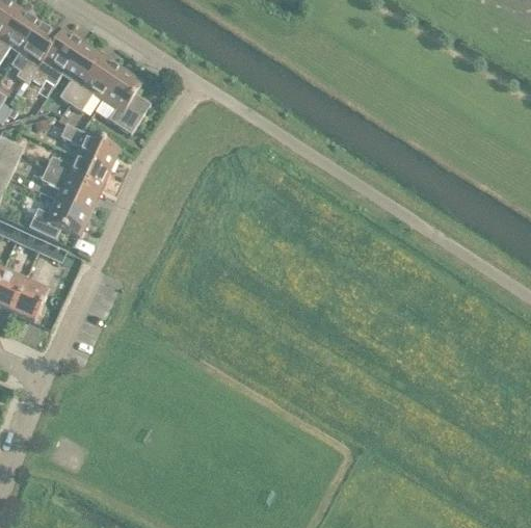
[(0,0),(0,35),(20,6),(9,0),(0,0)]
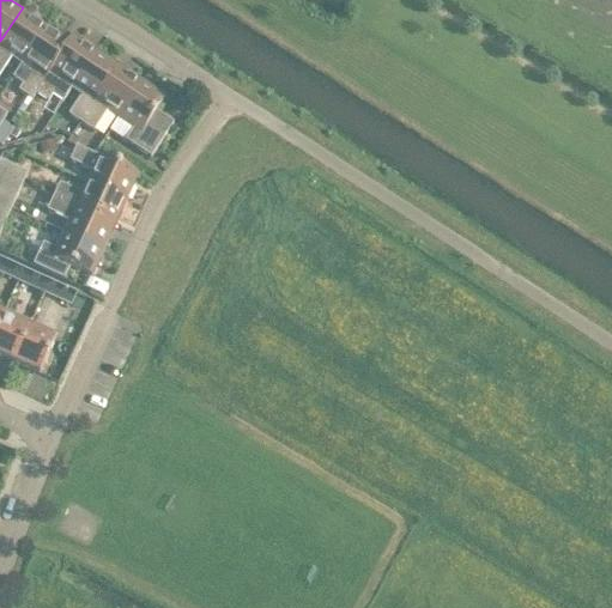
[(0,68),(12,52),(22,59),(46,23),(23,7),(0,41),(0,68)]
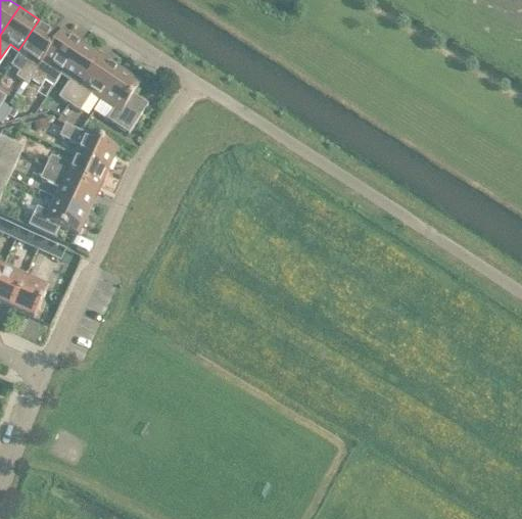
[(39,19),(18,50),(10,62),(19,67),(15,74),(28,81),(31,76),(30,76),(58,33),(58,32),(39,19)]
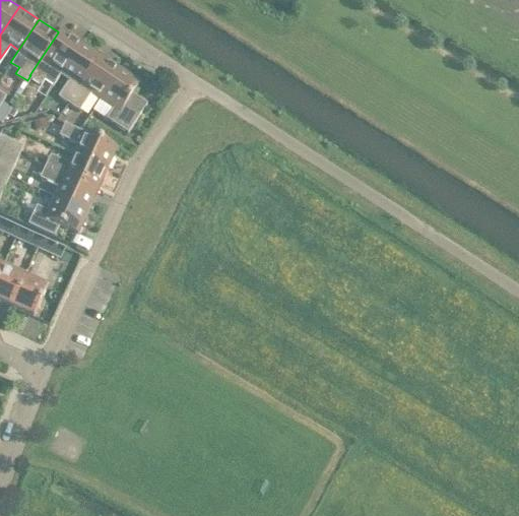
[(29,75),(30,75),(41,82),(45,77),(53,82),(61,71),(81,40),(61,26),(58,31),(58,33),(29,75)]
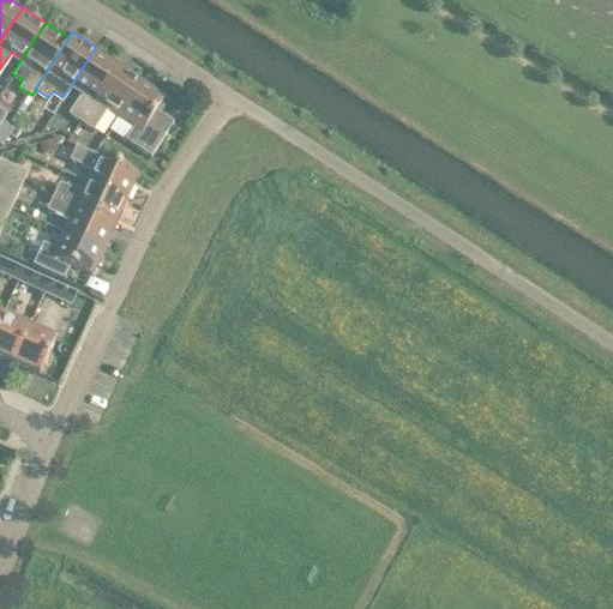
[(96,47),(72,84),(82,90),(68,110),(80,119),(119,62),(96,47)]
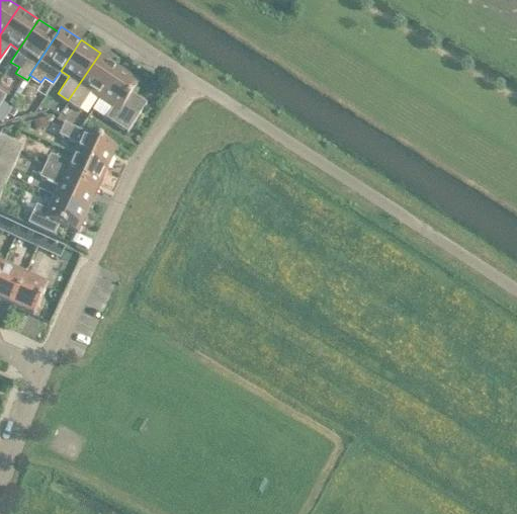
[(100,53),(68,100),(79,107),(90,90),(101,97),(121,67),(100,53)]
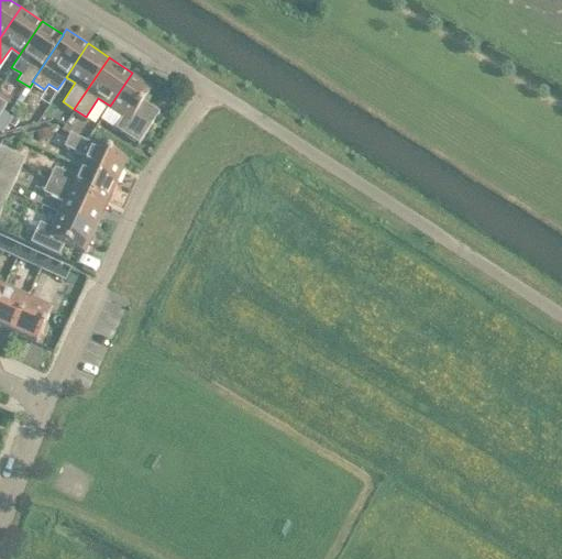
[(152,85),(132,73),(110,106),(122,114),(114,125),(139,141),(160,109),(143,98),(152,85)]
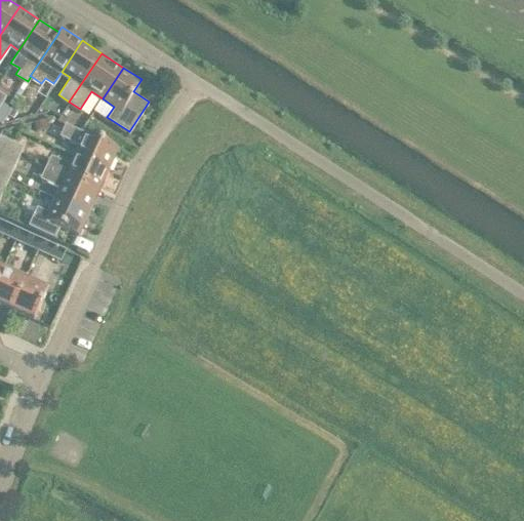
[(2,99),(0,103),(0,120),(1,121),(7,111),(11,106),(2,99)]
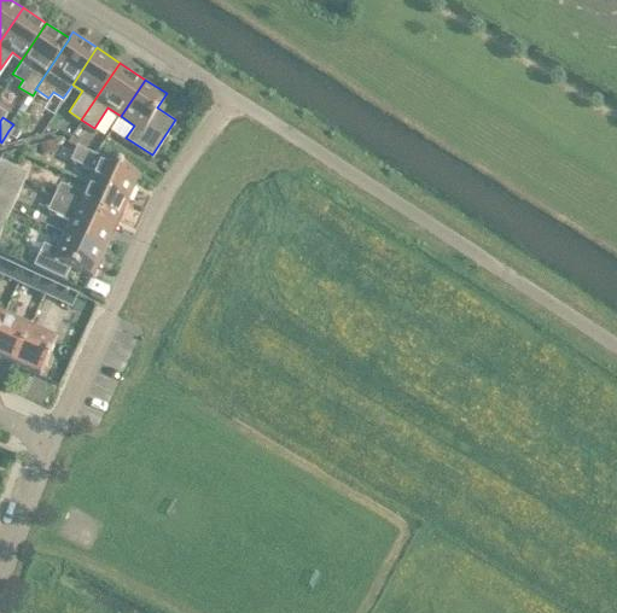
[(13,124),(9,130),(15,135),(21,127),(15,123),(13,124)]
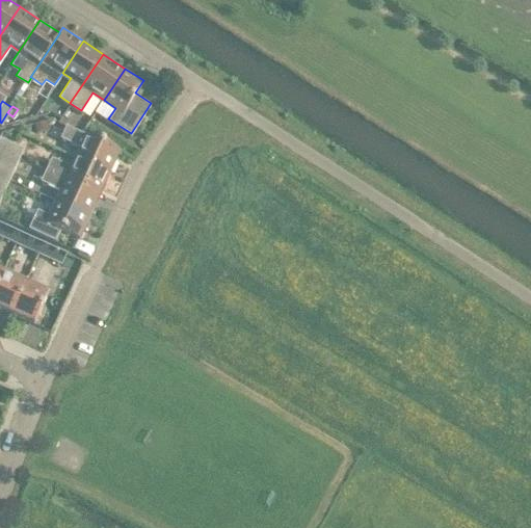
[(47,116),(34,121),(37,129),(50,125),(47,116)]
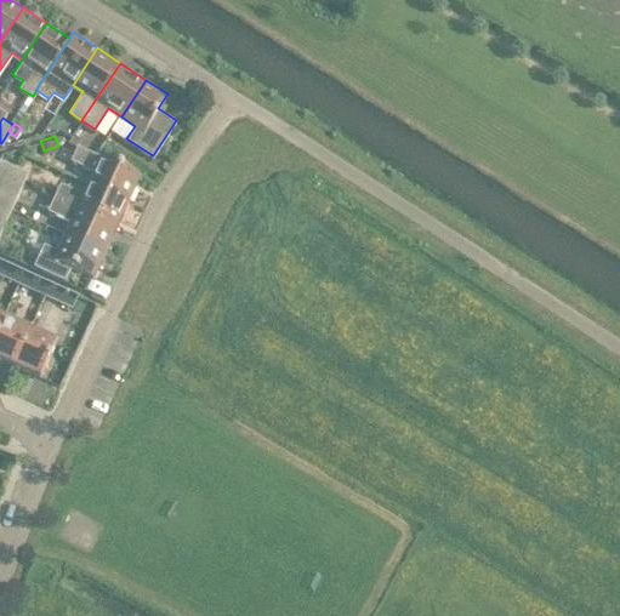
[(87,180),(128,199),(140,174),(78,143),(70,159),(92,169),(87,180)]
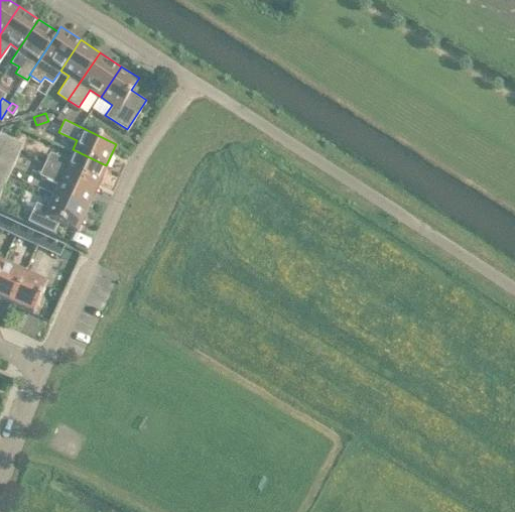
[(23,141),(0,131),(0,144),(17,153),(23,141)]
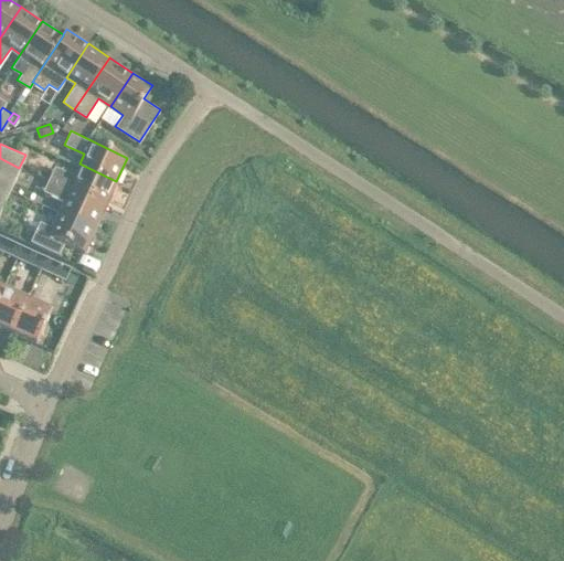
[(0,158),(0,172),(13,180),(19,168),(0,158)]
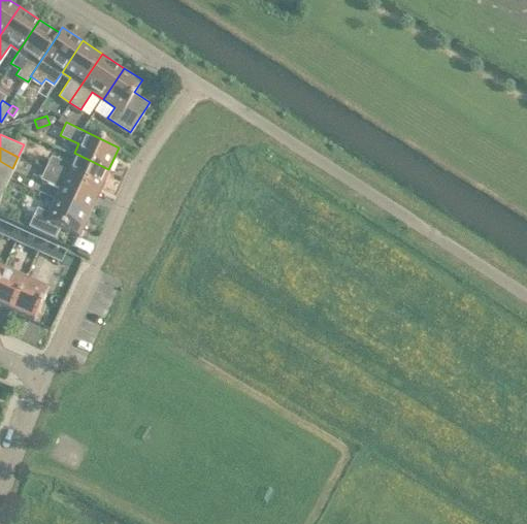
[(45,166),(99,190),(108,169),(74,153),(70,163),(51,154),(45,166)]
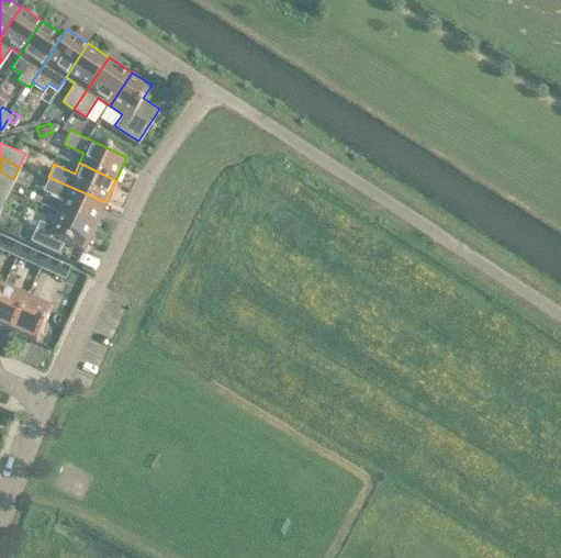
[(0,187),(8,191),(13,179),(0,171),(0,187)]
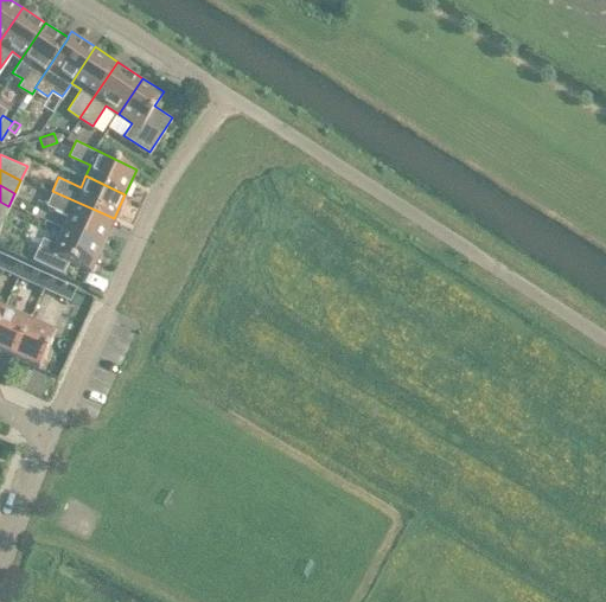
[(114,218),(52,191),(46,204),(68,213),(62,228),(101,247),(114,218)]
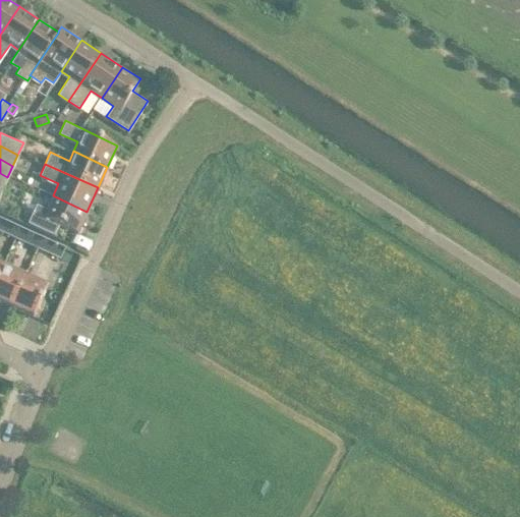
[(77,230),(87,212),(53,195),(48,208),(37,203),(27,222),(54,233),(59,222),(77,230)]
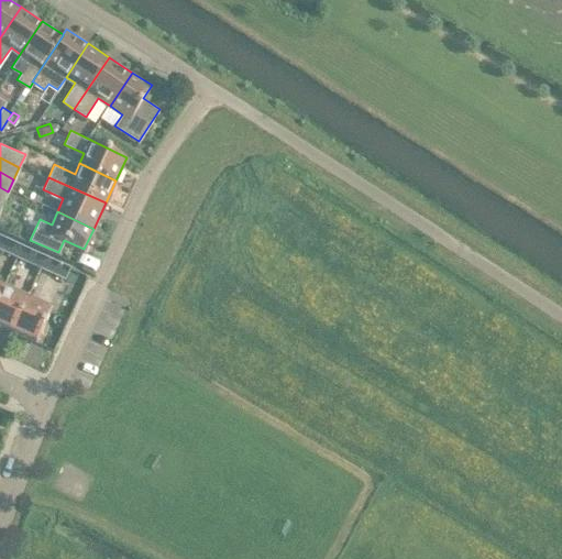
[(0,247),(17,254),(22,242),(0,232),(0,247)]
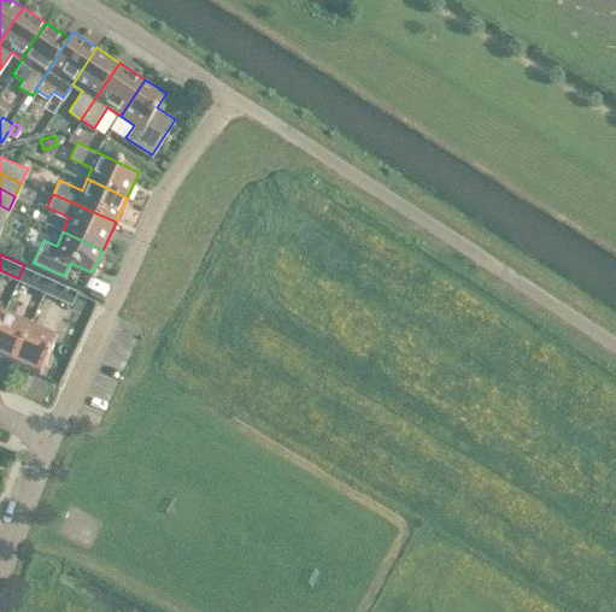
[(44,290),(50,277),(24,265),(18,278),(44,290)]
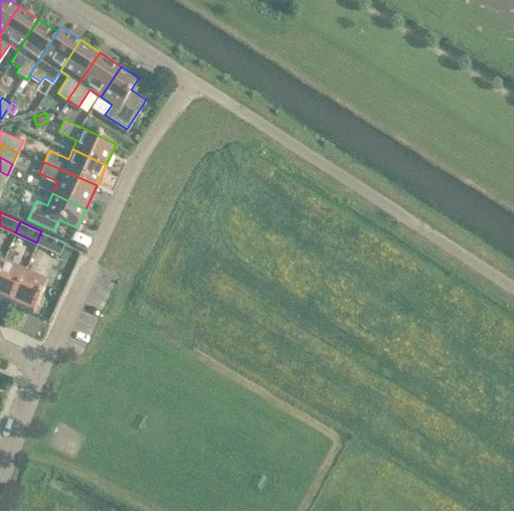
[(58,252),(63,241),(41,231),(36,242),(58,252)]
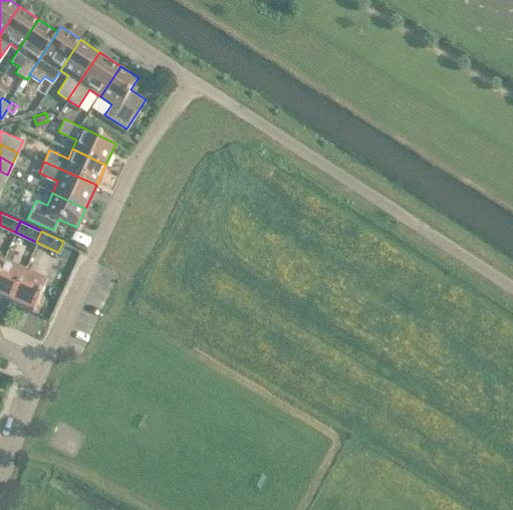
[(32,309),(46,280),(51,269),(29,259),(23,270),(10,299),(32,309)]
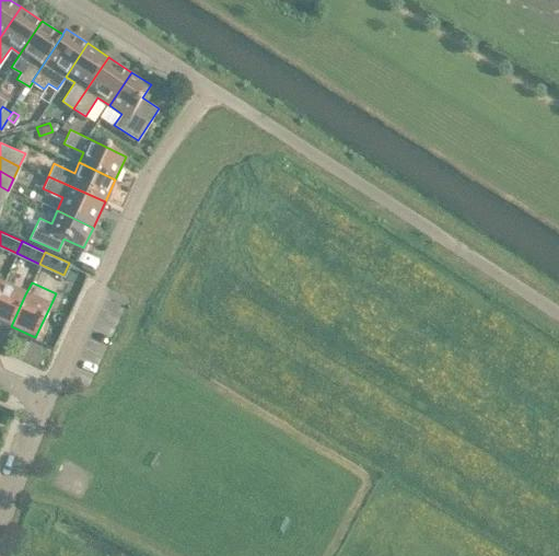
[(0,321),(11,326),(25,294),(2,284),(0,288),(0,321)]
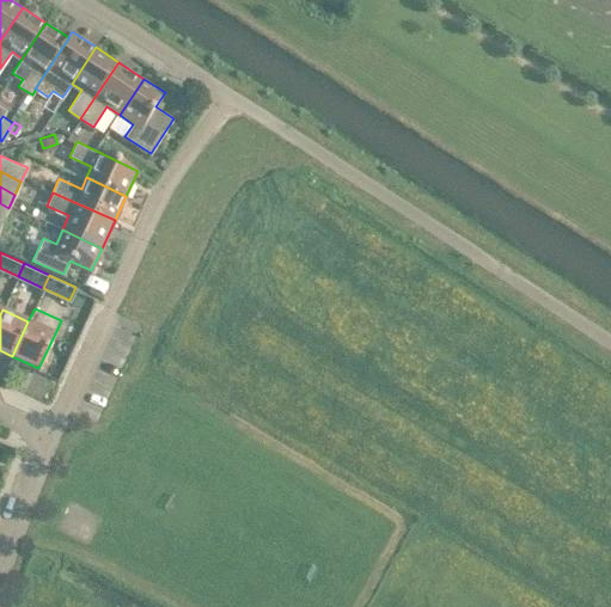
All buildings are outlined.
